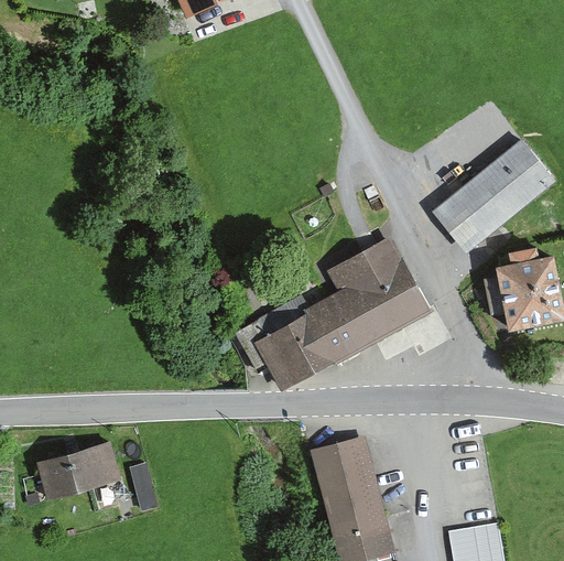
[(555,181),(520,139),(430,213),(465,255),(555,181)]
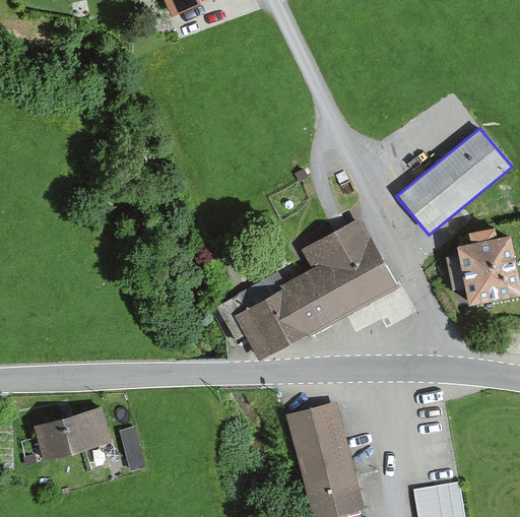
[(396,285),(360,218),(304,249),(315,268),(284,285),(275,269),(235,291),(244,308),(233,314),(258,362),(396,285)]
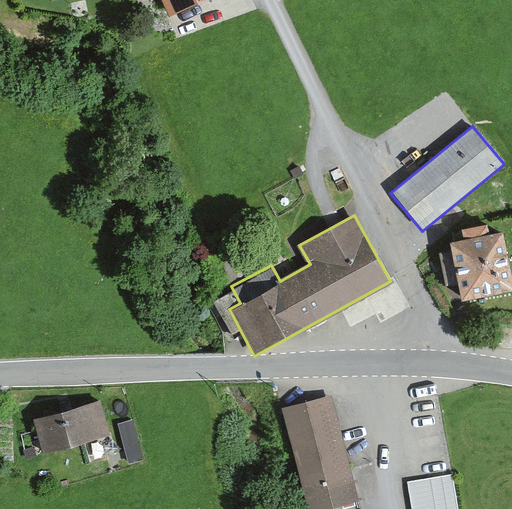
[(488,222),(461,227),(462,236),(448,239),(451,251),(440,253),(446,287),(460,284),(462,299),(511,289),(511,277),(503,230),(490,233),(488,222)]
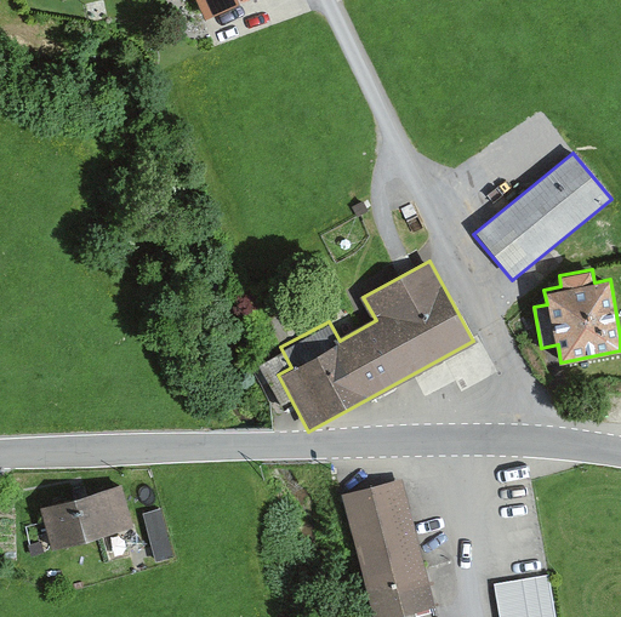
[(450,616),(449,611),(437,615),(398,470),(339,486),(374,616),(450,616)]
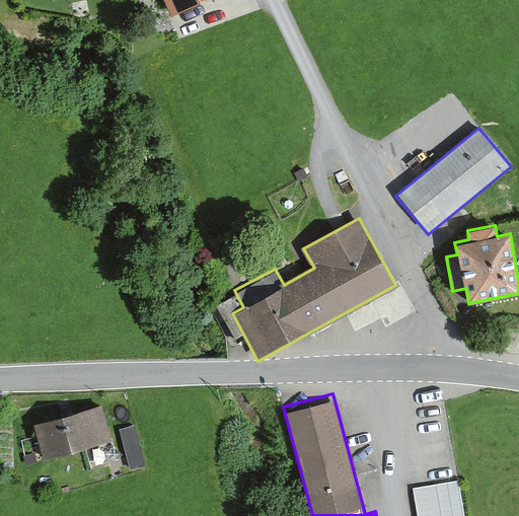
[(110,438),(100,404),(32,424),(43,458),(110,438)]
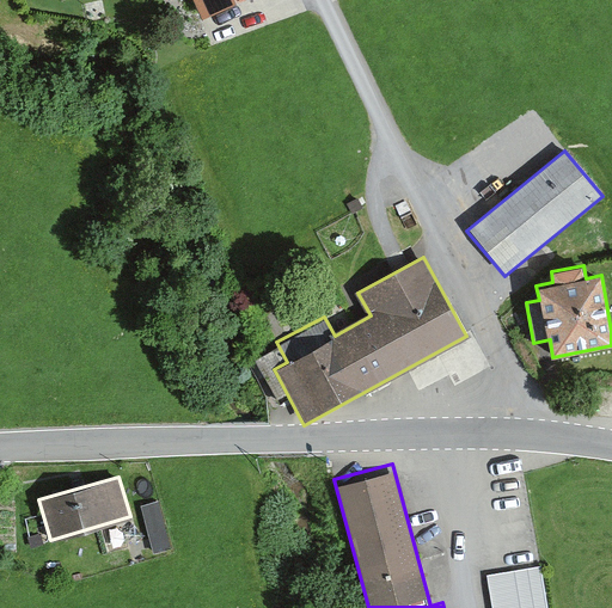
[(146,490),(157,536),(173,533),(164,486),(146,490)]
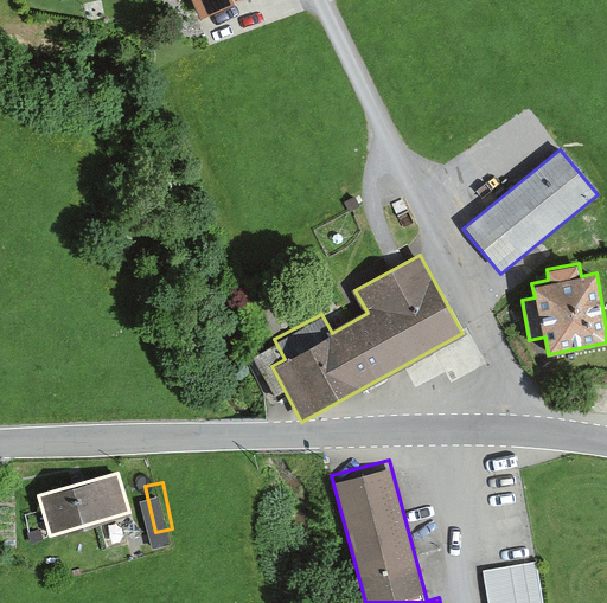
[(544,602),(537,557),(484,565),(490,602),(544,602)]
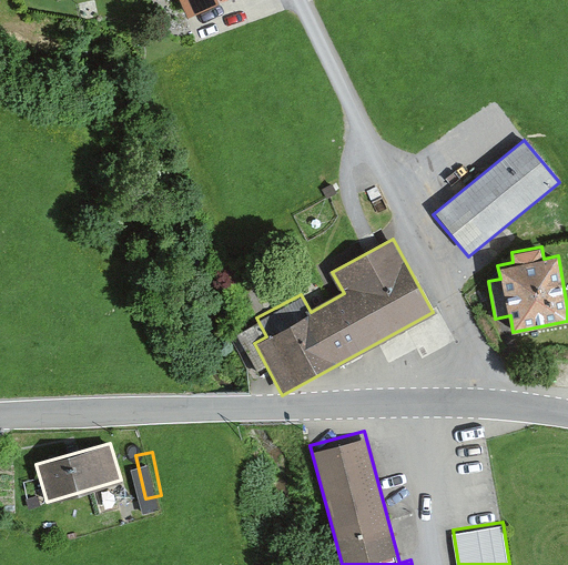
All buildings are outlined.
